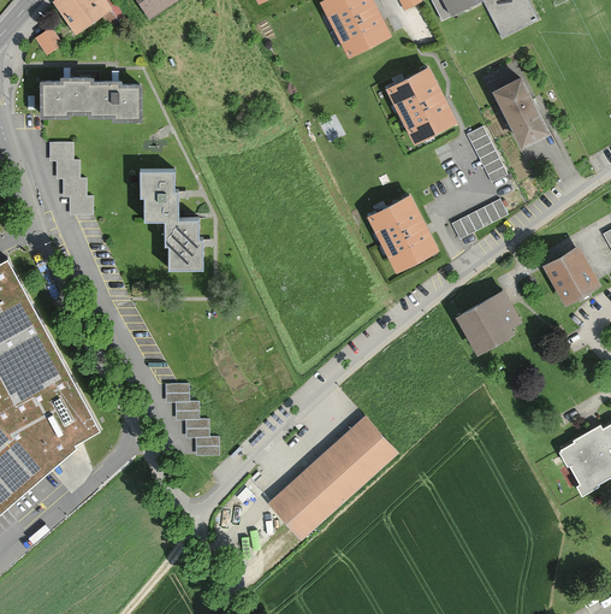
[(51,0),(49,1),(73,35),(99,17),(107,27),(120,17),(110,0),(51,0)]
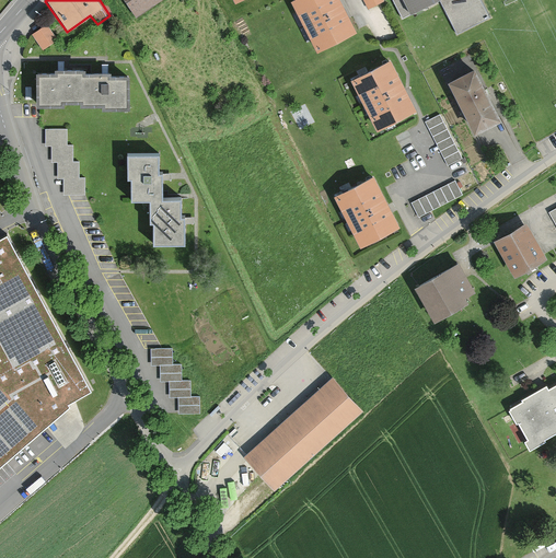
[(123,0),(134,15),(157,0),(123,0)]
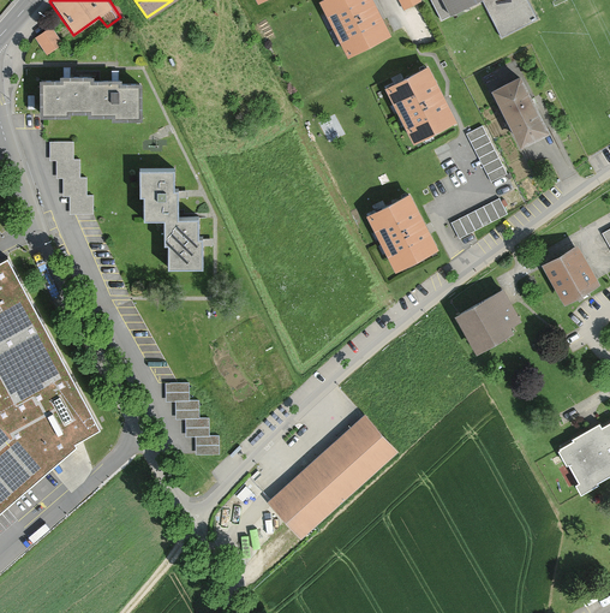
[(317,0),(345,52),(387,30),(371,0),(317,0)]
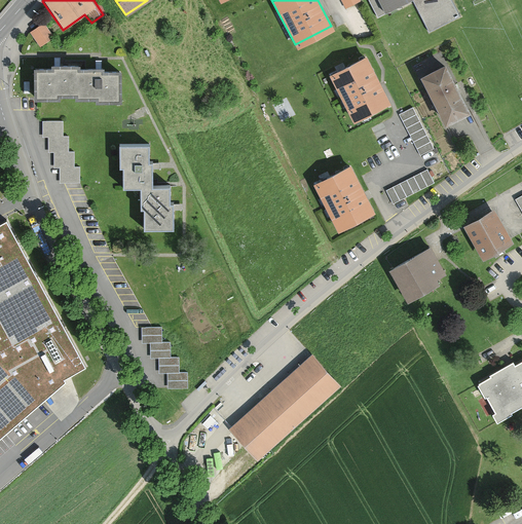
[(365,0),(373,15),(402,0),(365,0)]
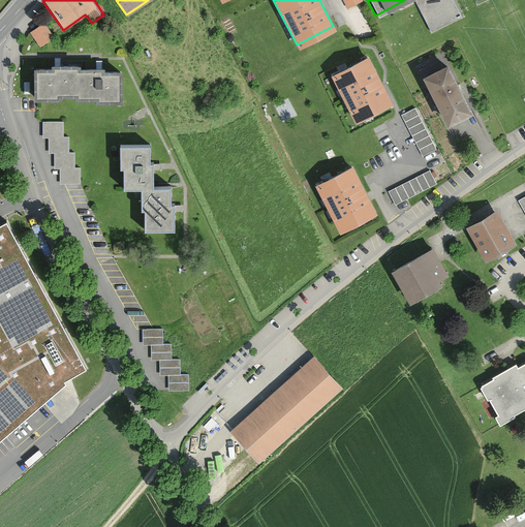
[(39,24),(27,33),(36,47),(49,37),(39,24)]
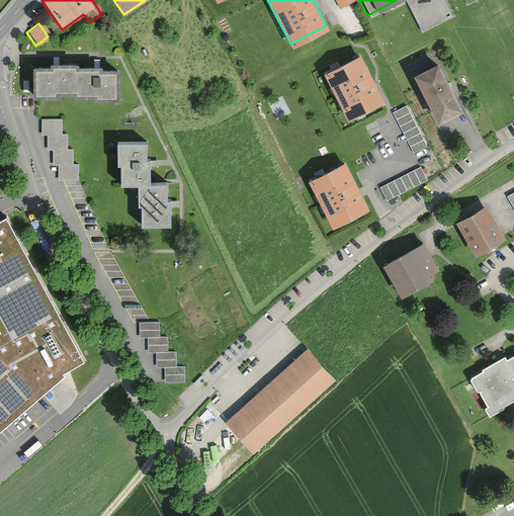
[(312,70),(335,117),(374,98),(350,51),(312,70)]
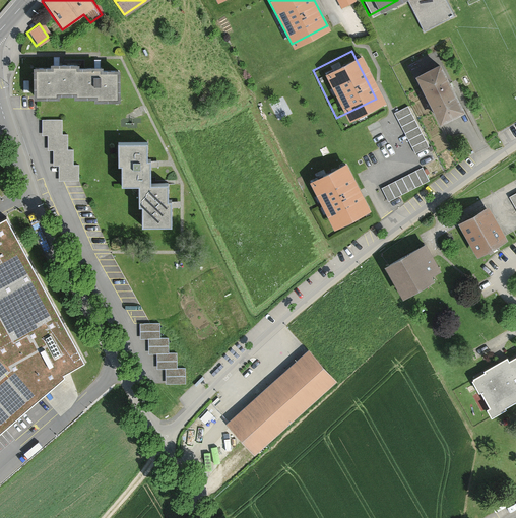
[(431,55),(396,71),(426,123),(459,106),(431,55)]
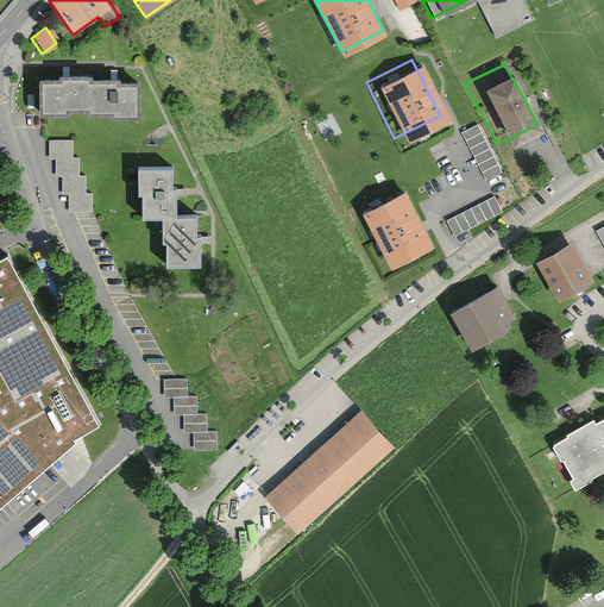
[(57,81),(38,81),(38,117),(67,117),(67,112),(86,112),(86,118),(93,118),(93,116),(92,82),(92,76),(57,76),(57,81)]
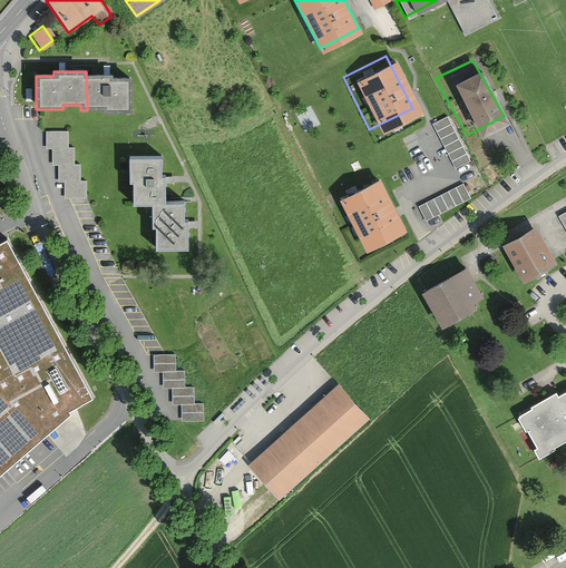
[(110,76),(86,77),(87,108),(104,108),(104,113),(129,113),(128,79),(110,80),(110,76)]
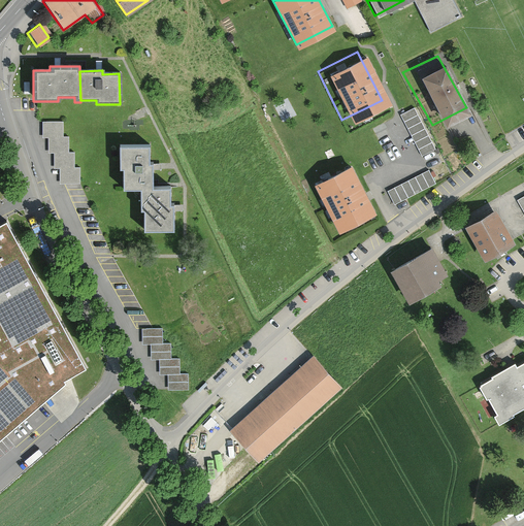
[(57,121),(37,121),(37,136),(45,136),(45,152),(54,152),(54,167),(63,166),(63,183),(83,182),(83,166),(74,166),(74,151),(66,151),(66,135),(57,136),(57,121)]
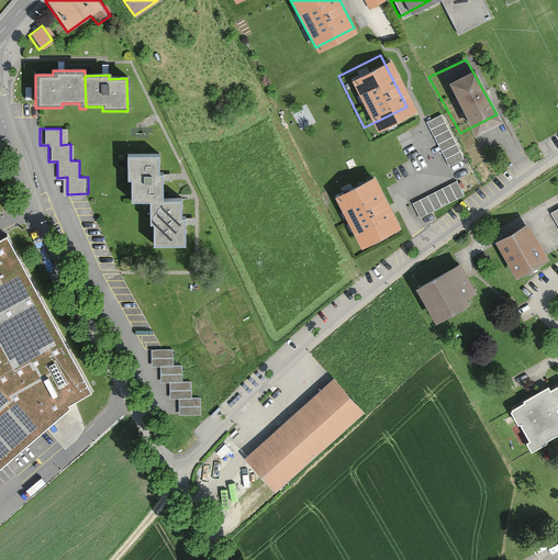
[(157,158),(125,158),(125,170),(127,170),(127,180),(130,180),(130,202),(147,202),(162,202),(162,174),(157,174),(157,158)]
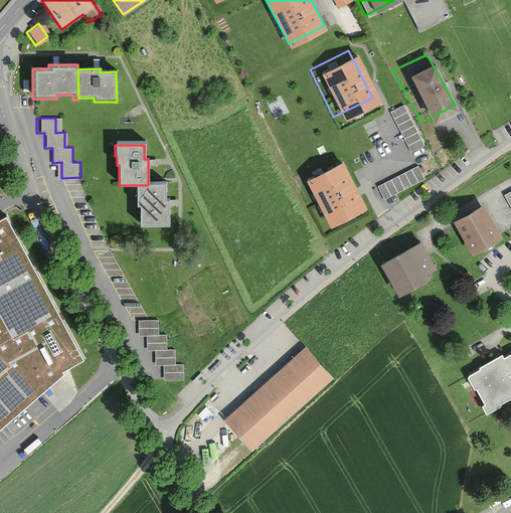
[(331,157),(292,177),(317,226),(357,205),(331,157)]
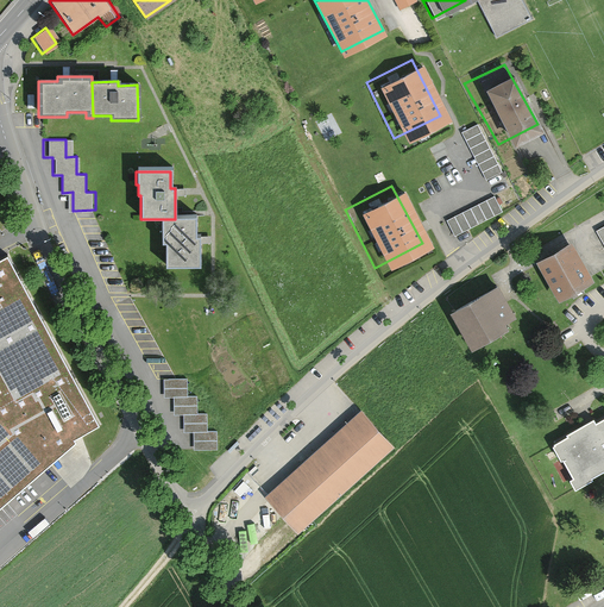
[(195,219),(175,219),(159,219),(159,232),(162,232),(162,244),(165,244),(165,268),(199,267),(199,236),(195,236),(195,219)]
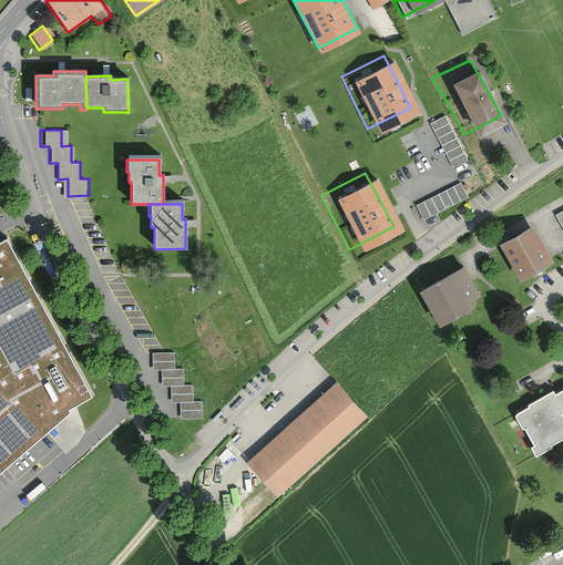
[(531,227),(500,245),(521,281),(553,264),(531,227)]
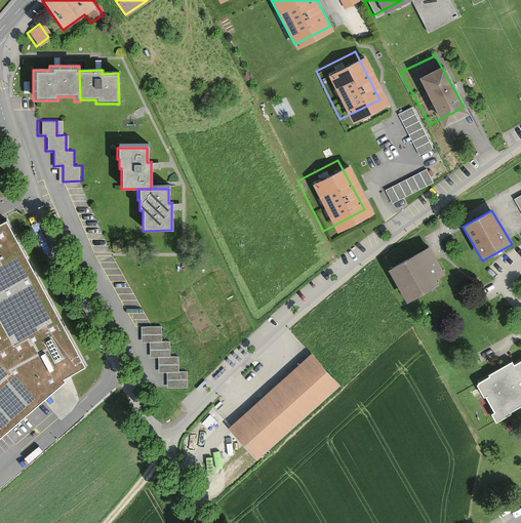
[(0,431),(62,376),(61,373),(81,362),(2,215),(0,216),(0,431)]
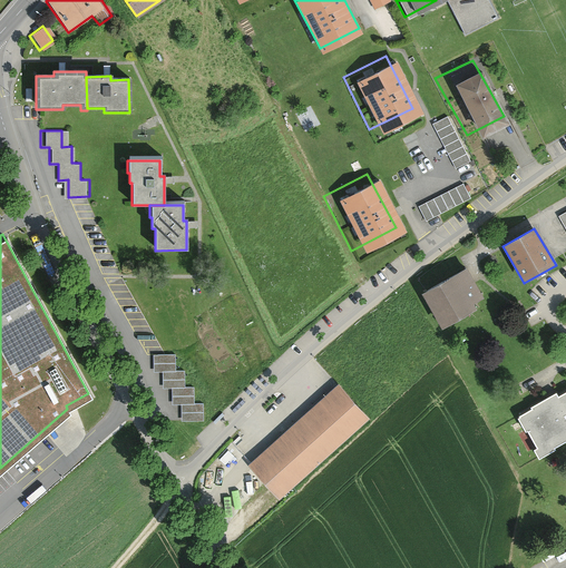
[(422,294),(442,330),(478,310),(475,303),(482,299),(466,270),(422,294)]
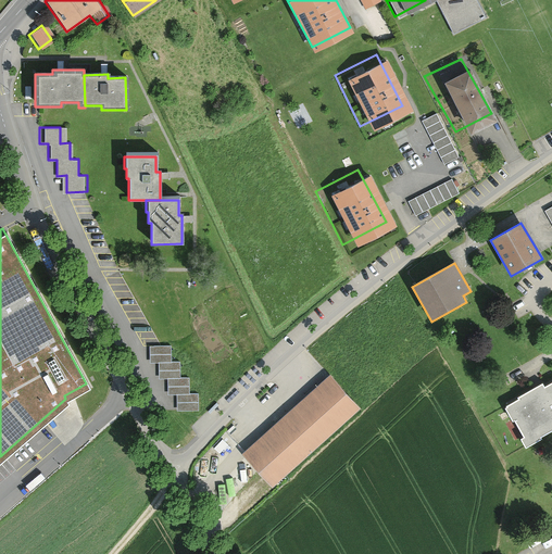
[(167,345),(147,345),(147,362),(155,362),(157,378),(164,378),(165,394),(174,394),(174,411),(196,410),(195,393),(186,393),(186,377),(177,378),(177,361),(167,362),(167,345)]
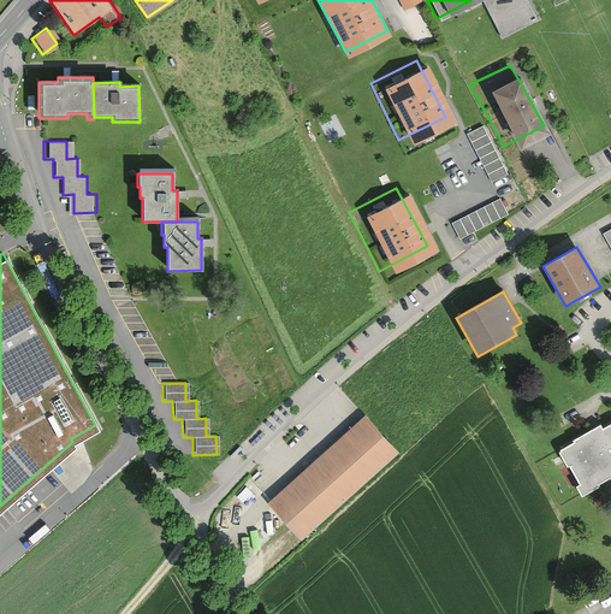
[(396,453),(363,415),(266,503),(300,539),(396,453)]
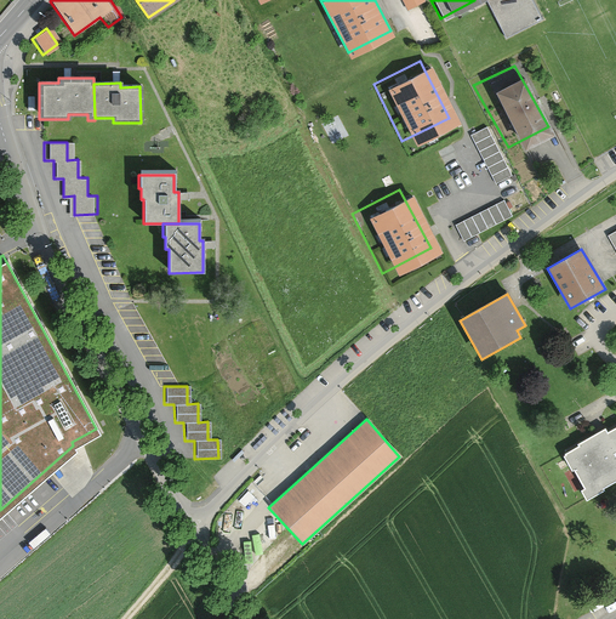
[(579,446),(563,455),(571,470),(574,470),(583,488),(580,490),(585,500),(603,490),(602,488),(615,480),(615,426),(605,432),(604,429),(577,443),(579,446)]
